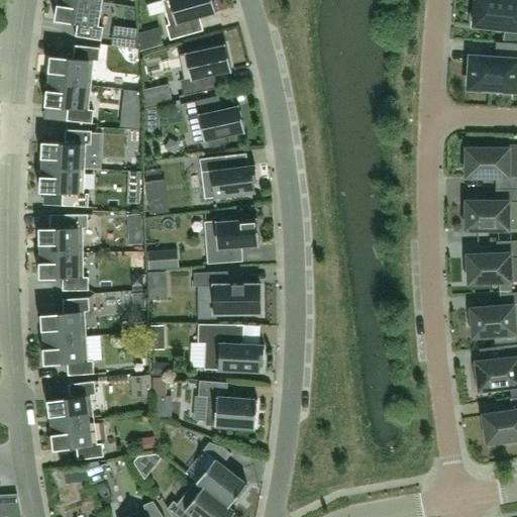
[(102,2),(88,0),(59,0),(59,4),(58,4),(55,20),(78,23),(76,36),(101,40),(103,27),(98,26),(102,2)]
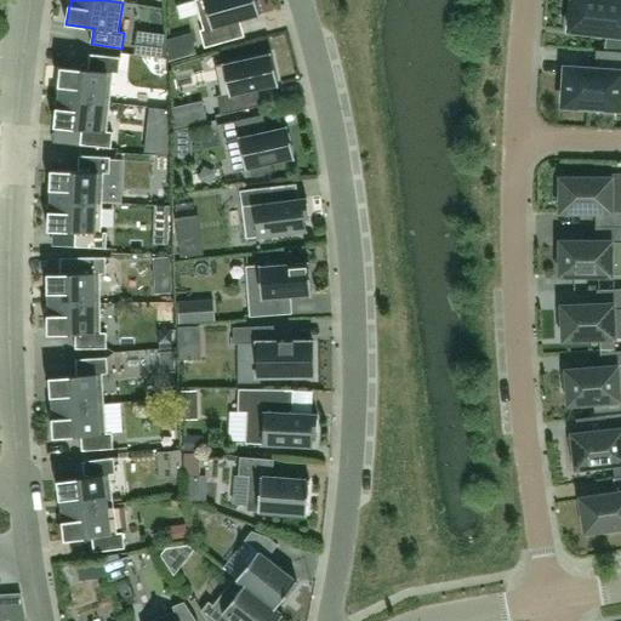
[(195,0),(204,30),(200,30),(205,47),(234,40),(229,23),(258,15),(258,16),(260,15),(255,0),(195,0)]
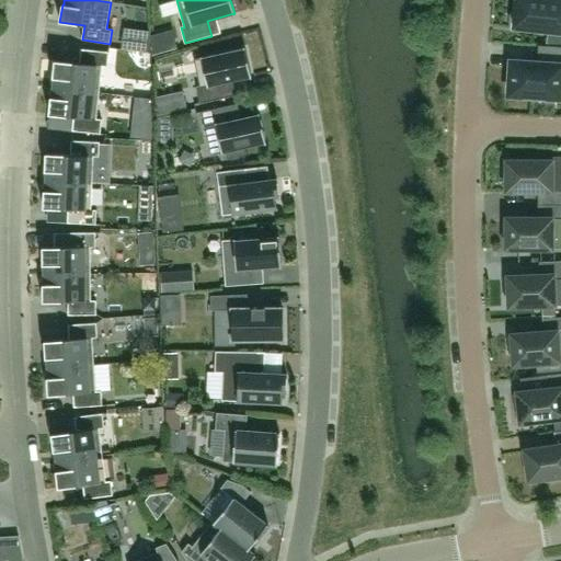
[(560,0),(516,0),(514,27),(560,32),(560,0)]
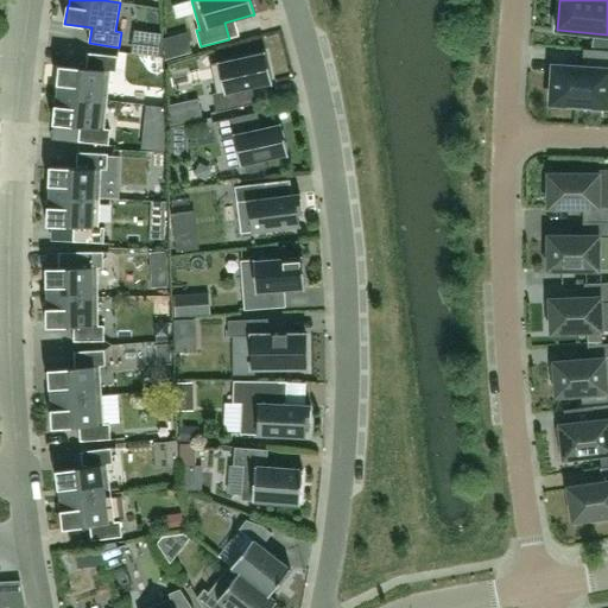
[(607,51),(607,35),(594,35),(591,50),(607,51)]
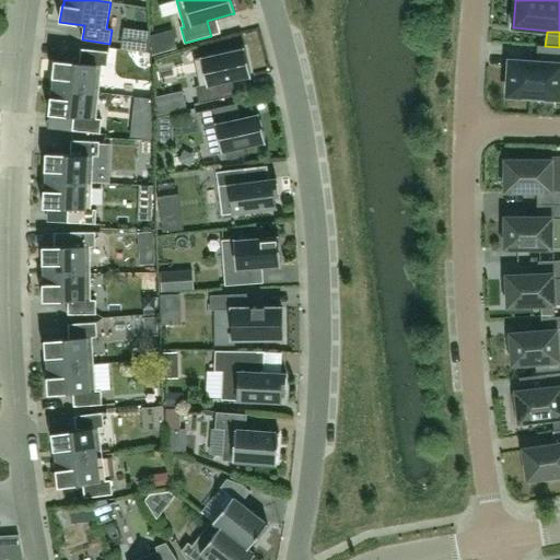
[(510,61),(506,95),(558,100),(559,82),(559,47),(537,46),(536,63),(510,61)]
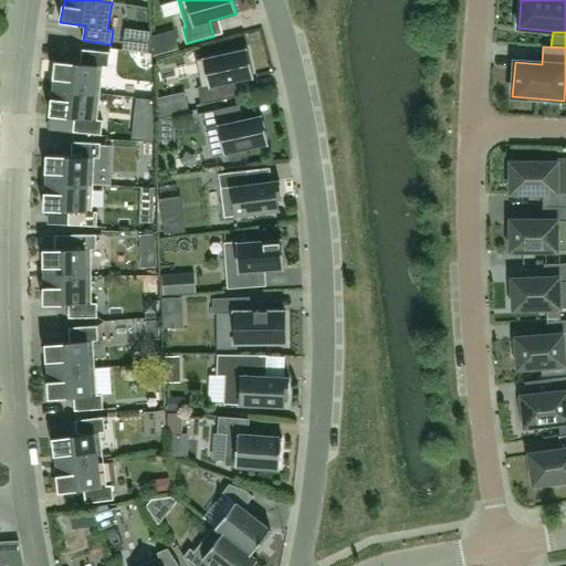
[(229,98),(226,83),(252,77),(254,77),(248,49),(245,49),(247,50),(205,59),(203,59),(202,59),(202,60),(196,61),(202,87),(198,88),(202,105),(229,98)]
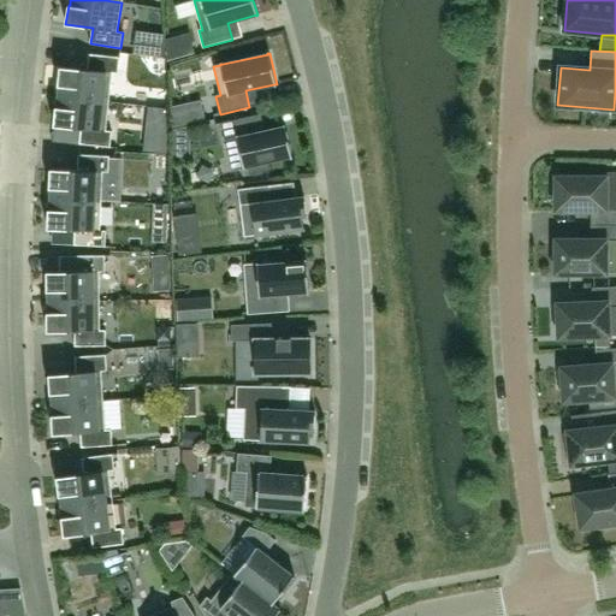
[(58,96),(110,101),(112,72),(118,73),(119,58),(89,54),(87,70),(60,66),(58,86),(59,86),(58,96)]
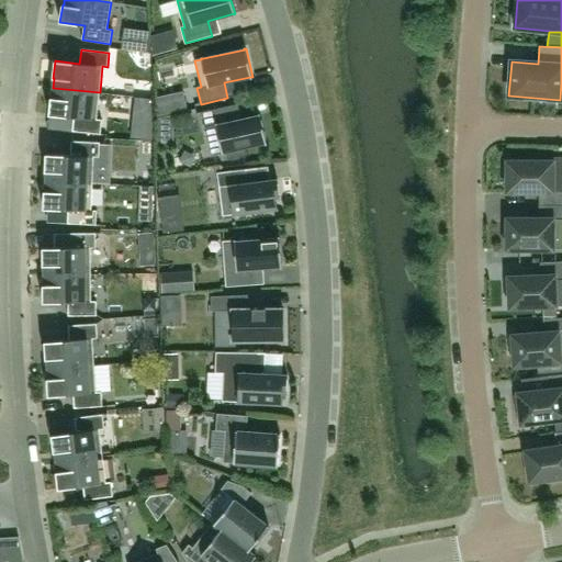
[(100,92),(53,88),(52,98),(51,98),(49,114),(74,117),(72,132),(100,134),(102,120),(97,120),(100,92)]
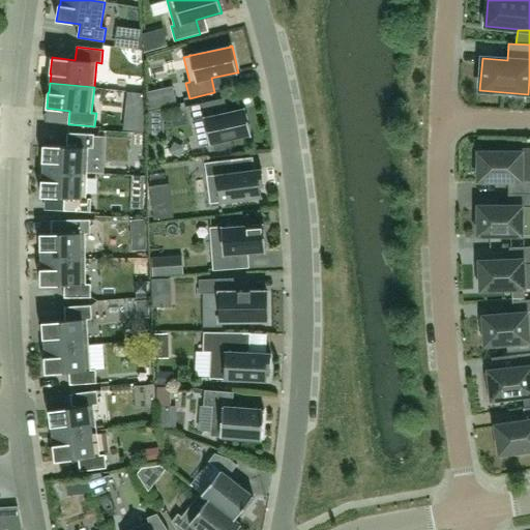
[(129,92),(125,131),(146,134),(145,94),(129,92)]
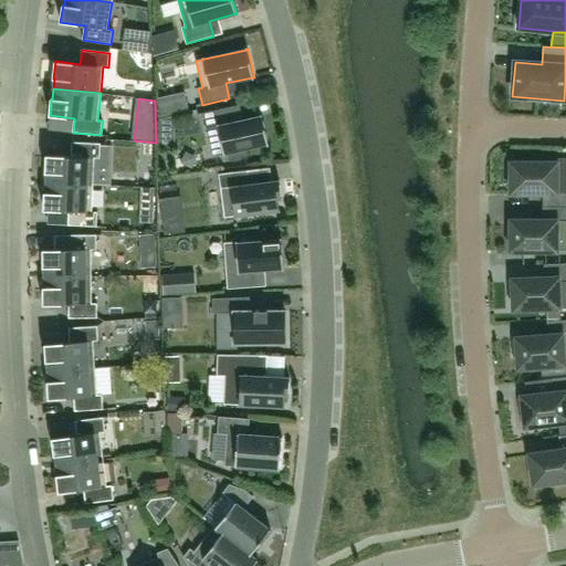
[(231,106),(203,113),(209,139),(213,156),(223,154),(224,154),(224,153),(229,153),(230,159),(248,155),(247,148),(266,144),(268,145),(269,144),(262,115),(261,116),(243,119),(234,122),(231,106)]
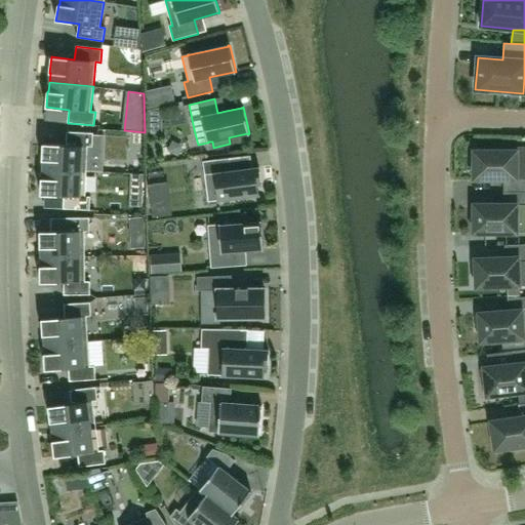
[(43,169),(86,171),(87,147),(92,147),(93,133),(67,131),(66,145),(43,144),(42,160),(43,160),(43,169)]
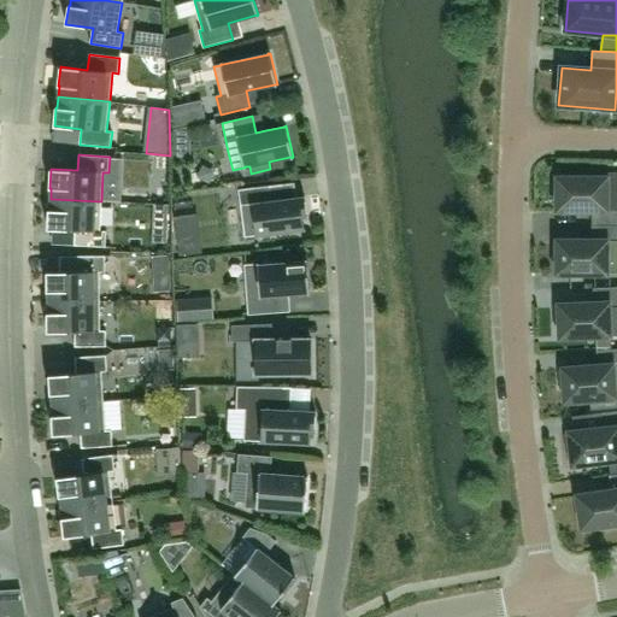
[(558,177),(558,210),(592,210),(592,225),(616,225),(616,174),(576,174),(576,177),(558,177)]
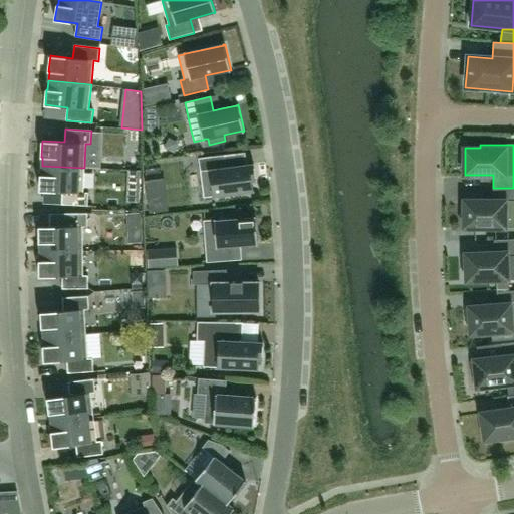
[(226,155),(199,158),(204,198),(254,191),(252,181),(256,181),(254,164),(247,165),(228,168),(227,168),(226,155)]
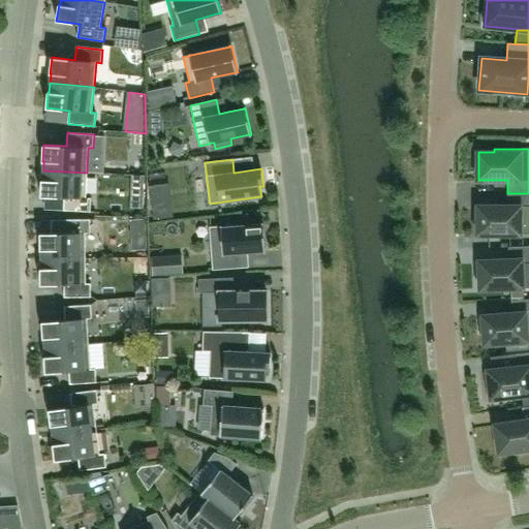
[(87,173),(43,170),(42,180),(41,180),(40,196),(64,197),(63,211),(90,212),(91,198),(86,198),(87,173)]
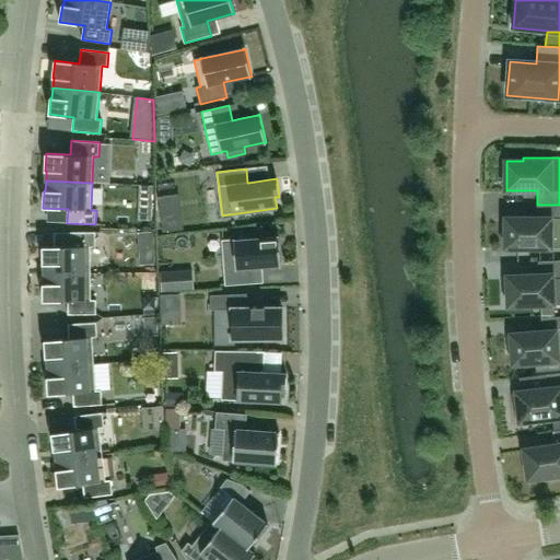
[(559,205),(537,205),(537,219),(506,219),(506,221),(502,221),(502,235),(506,235),(505,248),(559,247),(559,205)]
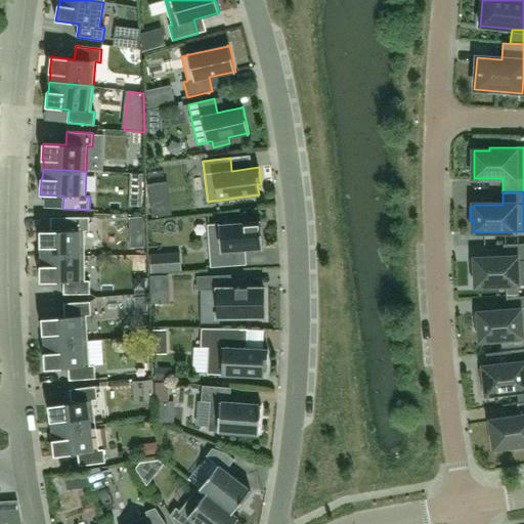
[(40,231),(40,248),(41,248),(41,256),(85,256),(84,231),(89,231),(89,217),(51,218),(51,230),(40,231)]
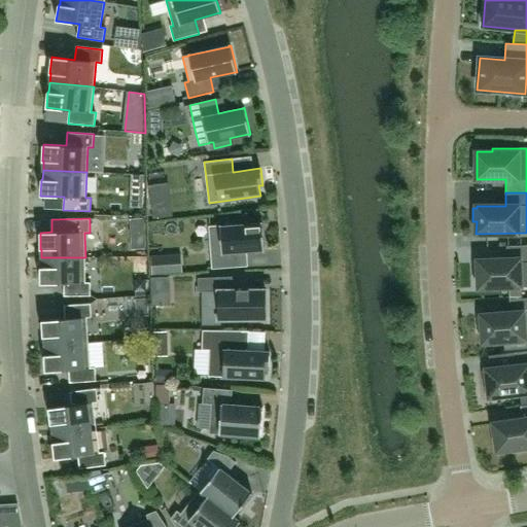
[(262,223),(210,227),(213,268),(239,267),(238,252),(265,250),(262,223)]
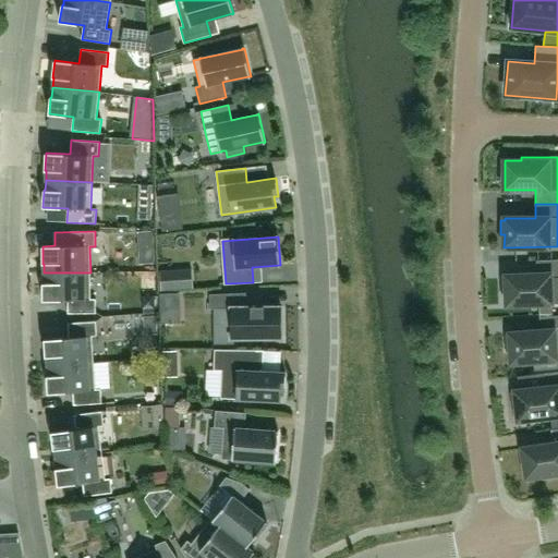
[(506,278),(501,278),(502,292),(507,292),(507,305),(538,304),(552,303),(552,302),(557,302),(557,259),(536,261),(537,275),(506,276),(506,278)]
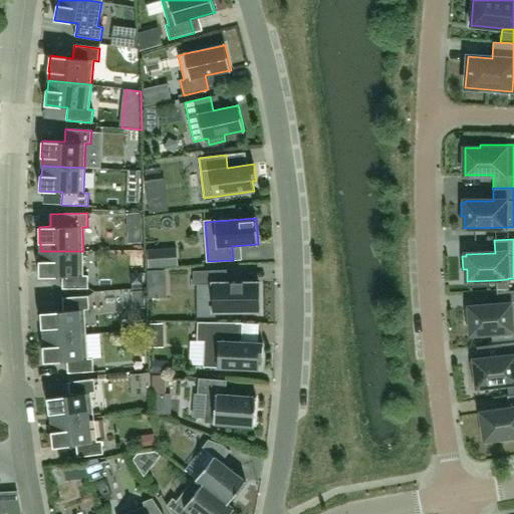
[(62,276),(62,289),(88,289),(88,275),(83,275),(83,251),(40,251),(40,260),(39,260),(39,276),(62,276)]
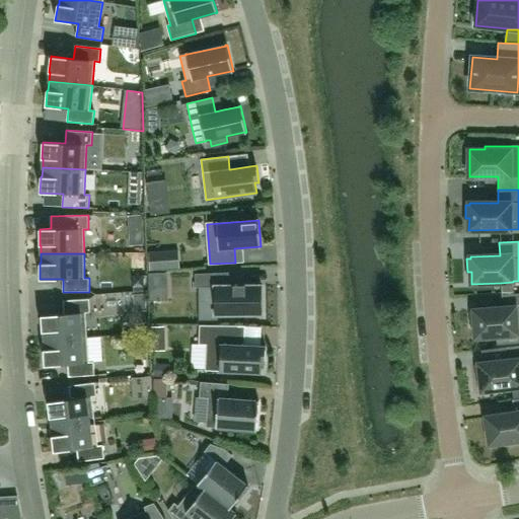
[(215,314),(262,313),(262,285),(245,286),(245,284),(233,284),(233,286),(229,286),(229,273),(195,274),(196,287),(215,287),(215,314)]
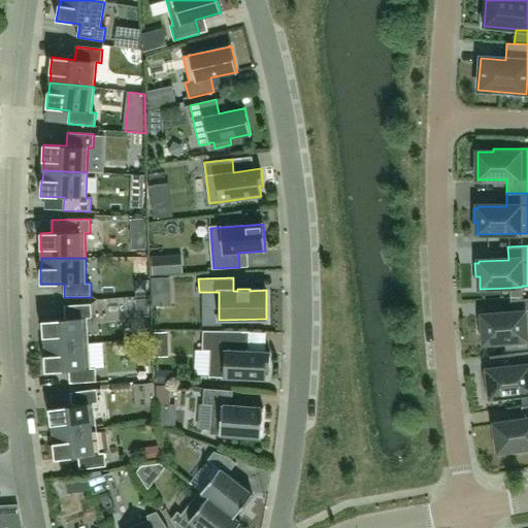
[(482,318),(479,318),(480,331),(483,331),(484,343),(526,340),(525,324),(527,323),(527,298),(510,300),(512,314),(482,316),(482,318)]
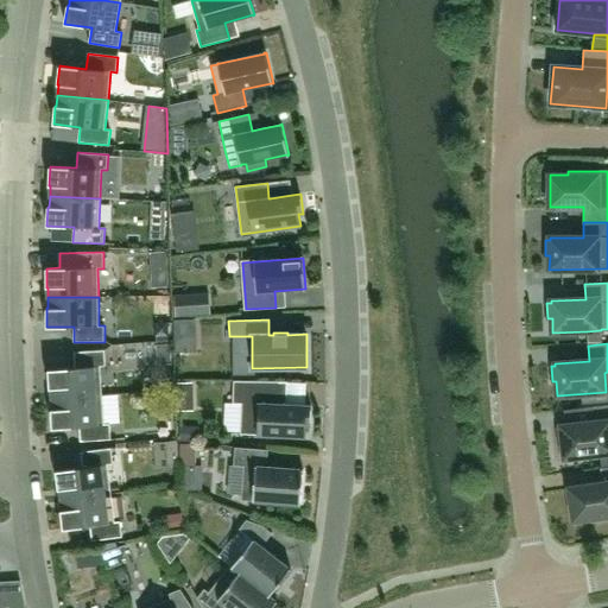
[(51,388),(52,399),(102,396),(100,367),(106,366),(105,350),(74,353),(75,367),(49,369),(50,388),(51,388)]
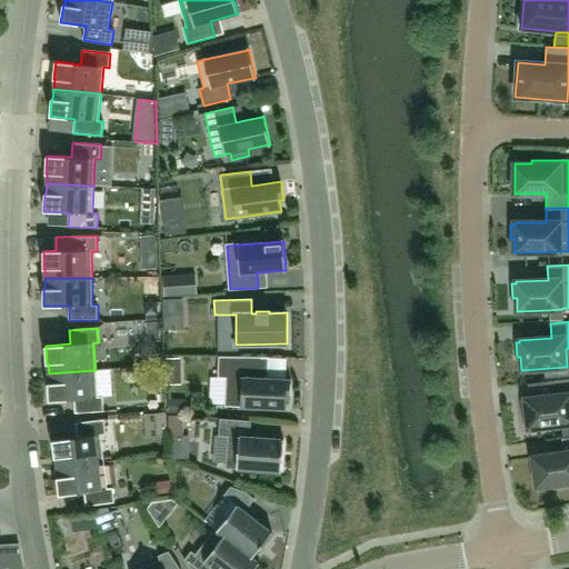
[(225,406),(286,409),(286,398),(290,398),(291,379),(261,378),(262,357),(219,357),(218,378),(226,378),(225,406)]
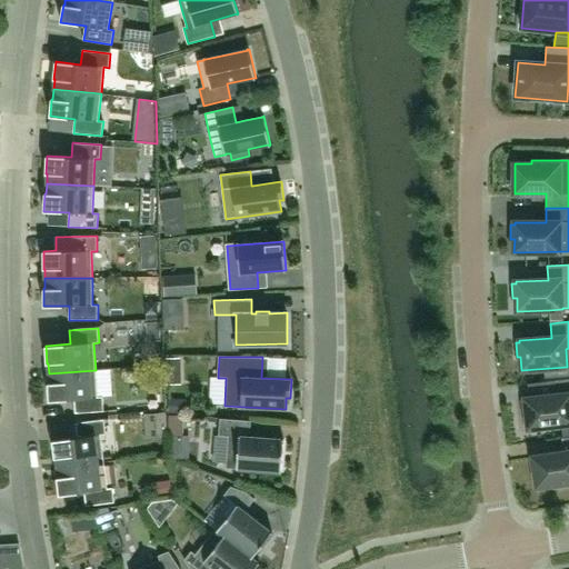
[(97,397),(96,370),(49,373),(49,382),(48,383),(49,400),(75,399),(75,413),(103,411),(102,397),(97,397)]
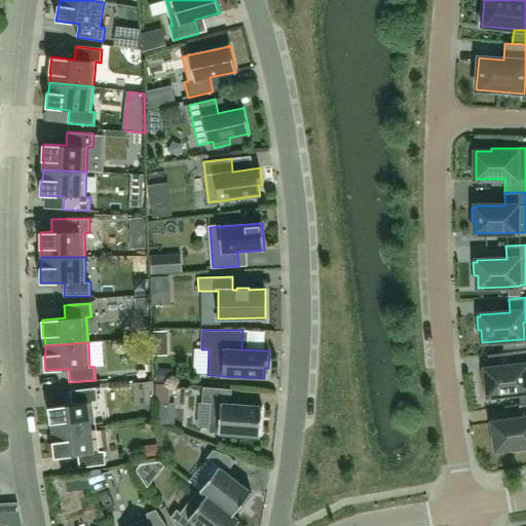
[(487,384),(488,396),(525,391),(525,350),(513,352),(515,366),(485,369),(486,371),(482,371),(483,385),(487,384)]
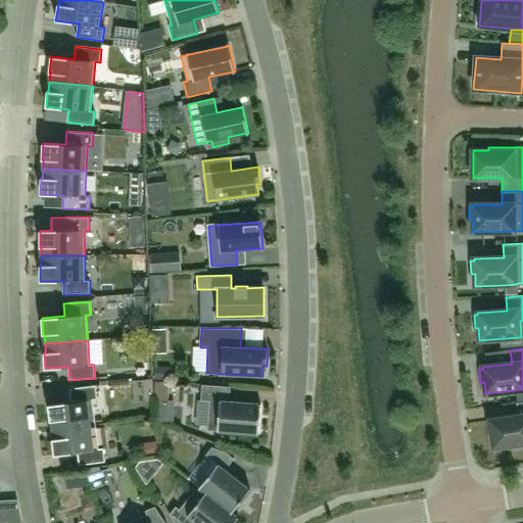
[(52,429),(95,424),(93,399),(97,399),(96,385),(69,388),(72,401),(48,405),(50,421),(51,421),(52,429)]
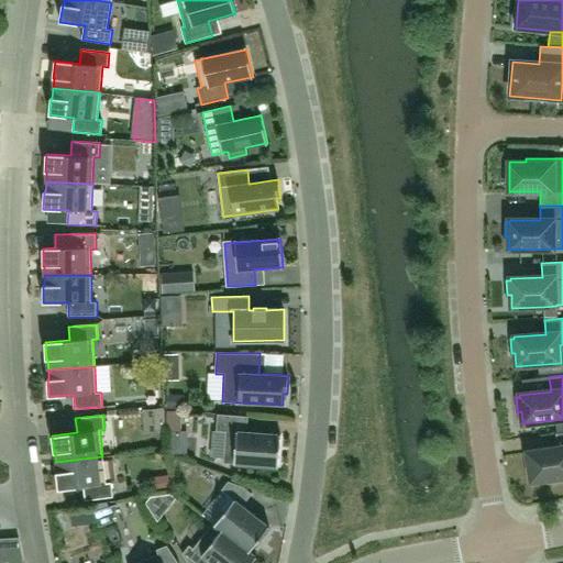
[(225,432),(223,463),(278,467),(280,434),(247,432),(249,417),(218,415),(217,431),(225,432)]
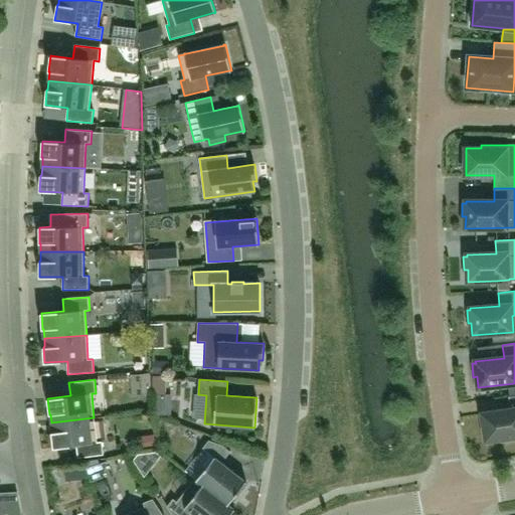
[(514,440),(514,437),(514,436),(514,395),(509,397),(511,409),(482,413),(486,441),(502,439),(502,442),(514,440)]
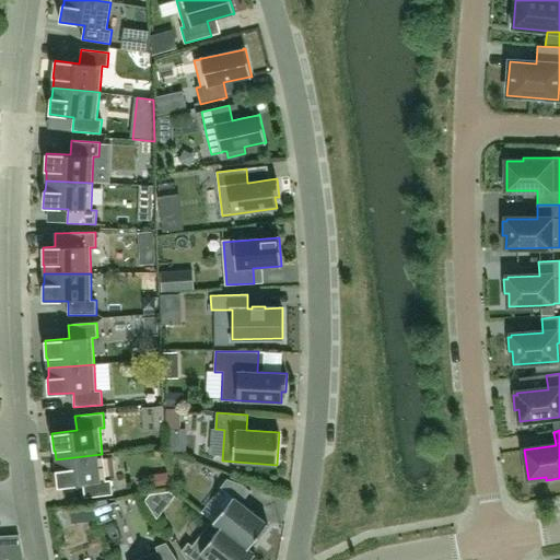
[(84,498),(113,494),(111,480),(105,481),(102,454),(56,459),(57,469),(56,469),(58,487),(83,485),(84,498)]
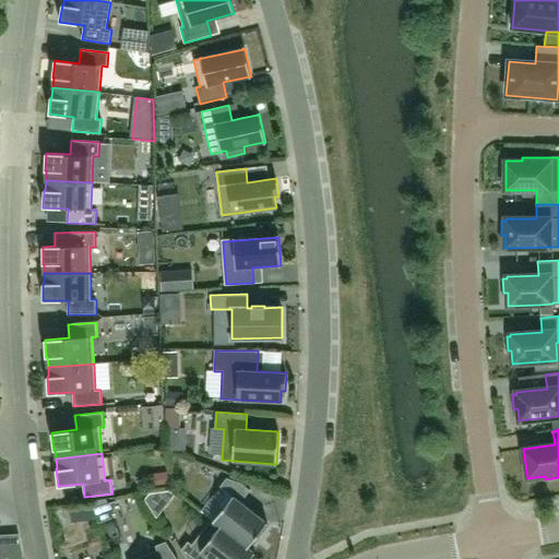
[(233,496),(213,521),(248,547),(268,523),(241,502),(250,490),(241,484),(227,478),(219,487),(233,496)]
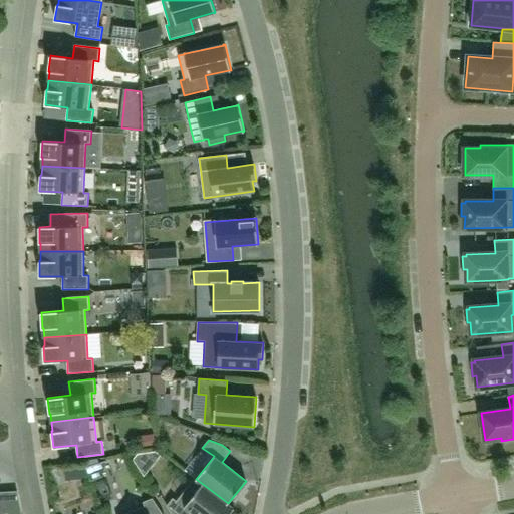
[(229,513),(234,508),(228,503),(196,479),(195,478),(177,501),(173,498),(167,505),(172,513),(190,513),(192,513),(193,513),(229,513)]
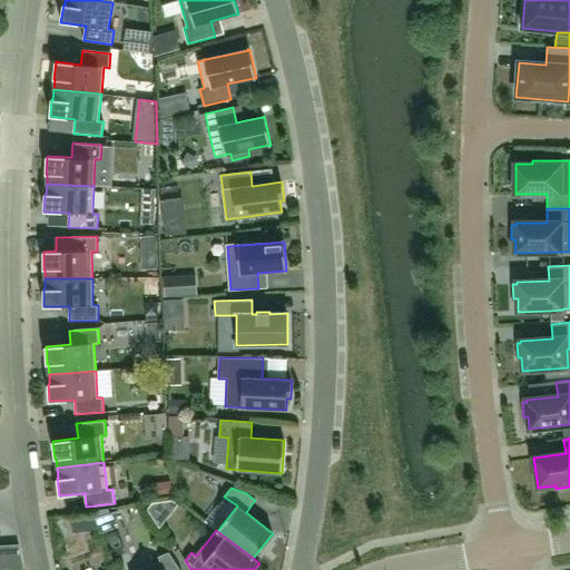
[(180,569),(169,552),(158,557),(160,561),(137,569),(180,569)]
